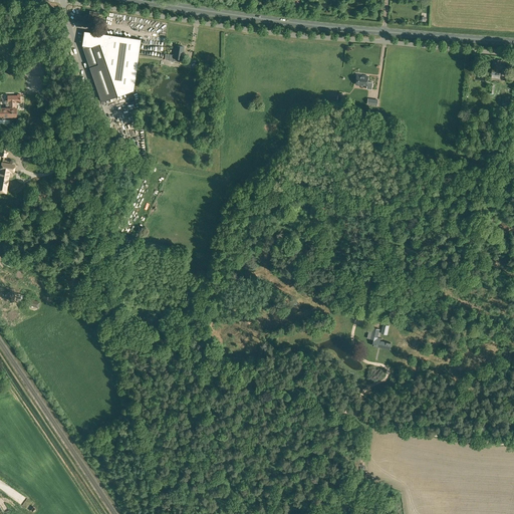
[(75,20),(78,20),(77,22),(81,23),(80,24),(87,25),(87,24),(94,25),(95,18),(97,19),(98,12),(89,10),(88,17),(76,15),(75,20)]
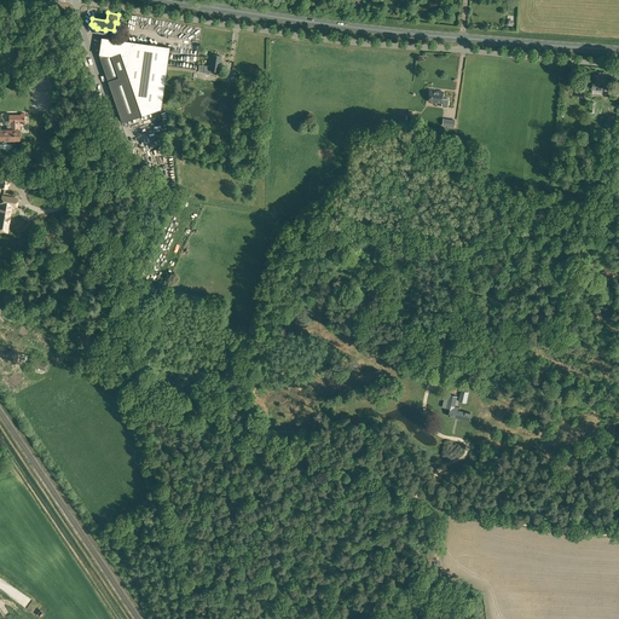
[(168,73),(169,67),(172,48),(92,35),(98,52),(121,121),(140,115),(128,77),(167,84),(168,73)]
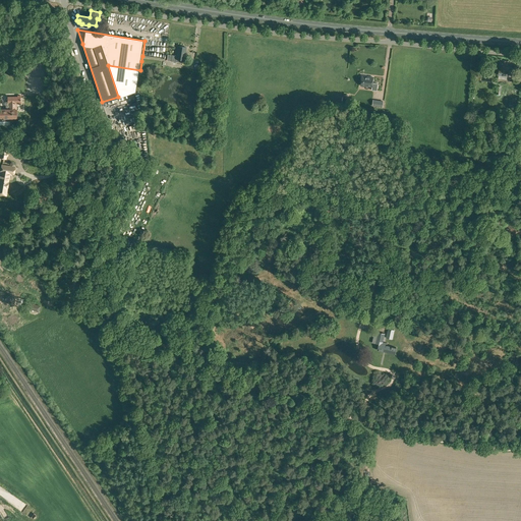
[(513,76),(513,69),(507,69),(508,65),(508,66),(509,61),(508,60),(500,59),(499,74),(513,76)]
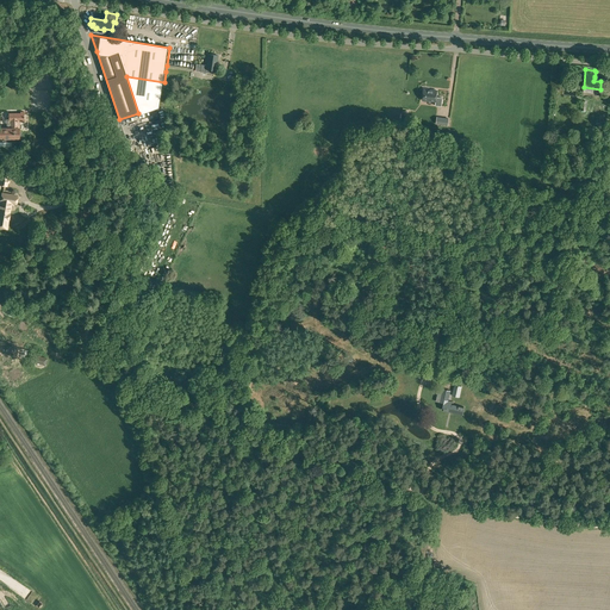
[(436,97),(437,91),(424,89),(422,100),(435,101),(435,105),(441,106),(442,98),(436,97)]
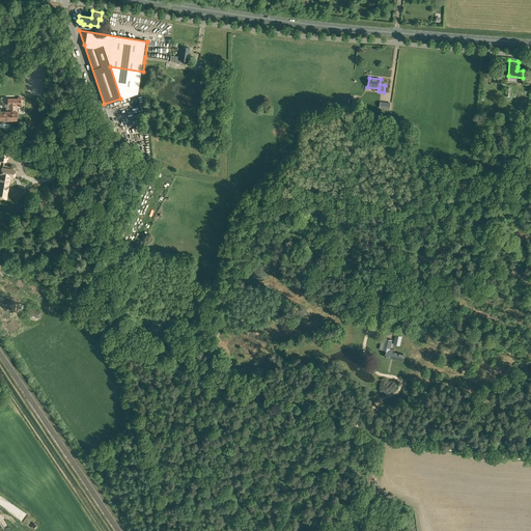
[(0,127),(9,127),(9,123),(9,119),(17,119),(17,110),(17,106),(21,106),(21,96),(18,96),(18,98),(8,98),(8,105),(8,111),(0,110),(0,127)]
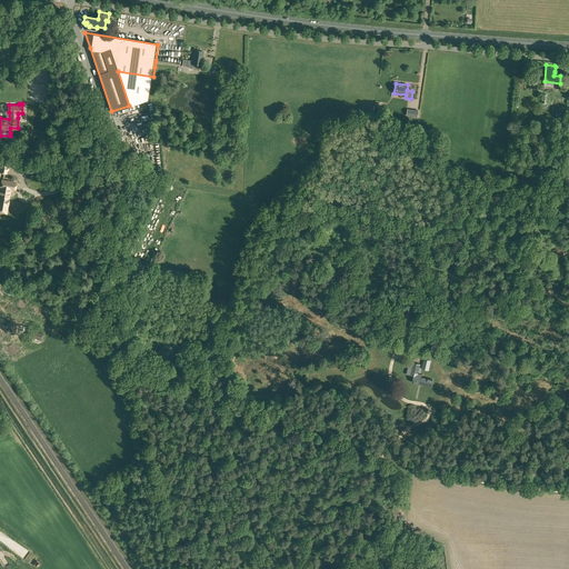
[(0,211),(6,212),(10,188),(15,189),(16,182),(2,180),(0,193),(0,211)]
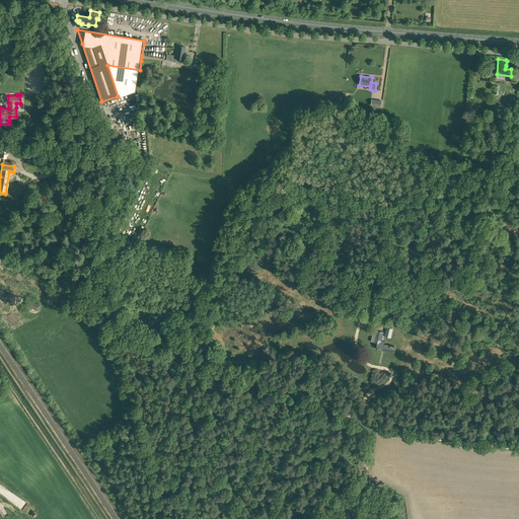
[(24,306),(38,310),(40,305),(26,300),(24,306)]
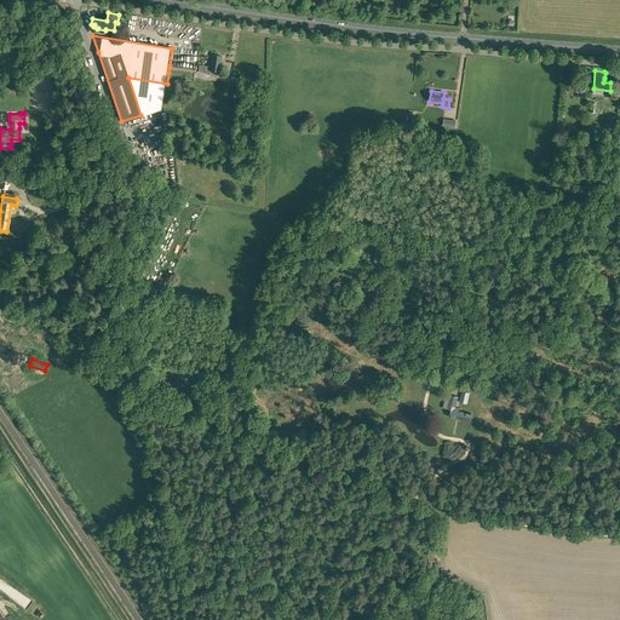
[(445,377),(436,374),(435,382),(443,384),(445,377)]
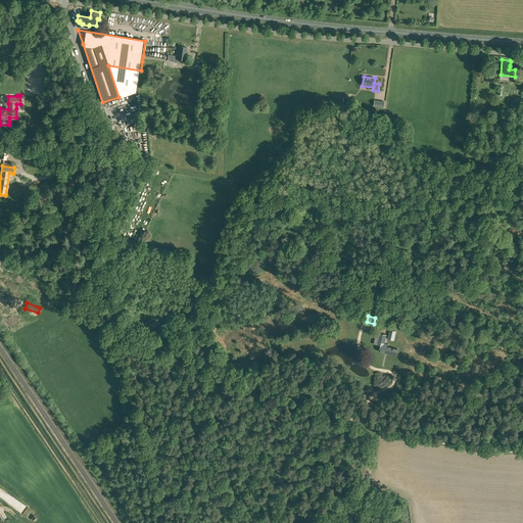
[(373,343),(377,344),(380,345),(379,350),(396,354),(397,348),(390,347),(391,345),(387,344),(388,339),(393,340),(395,331),(389,330),(388,335),(386,335),(386,334),(379,333),(378,338),(374,337),(373,343)]
